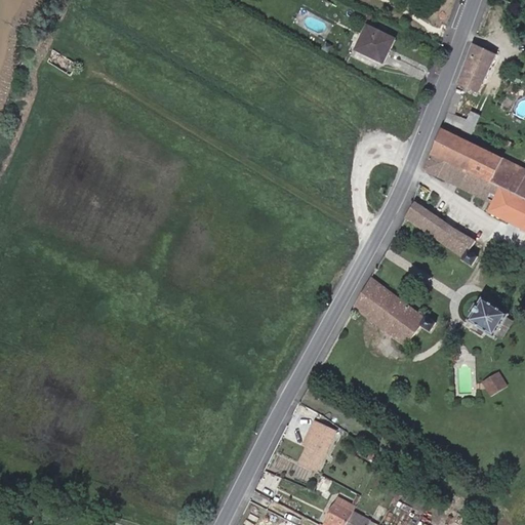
[(368,26),(362,39),(357,49),(384,62),(395,39),(368,26)]
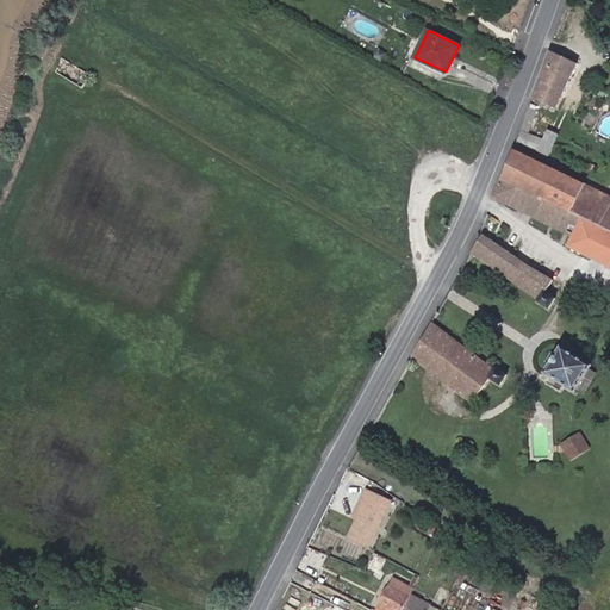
[(552,50),(534,95),(556,107),(578,62),(552,50)]
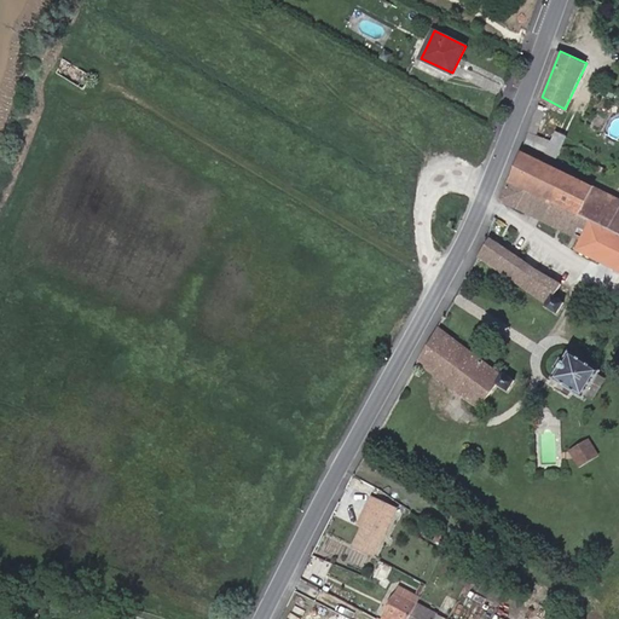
[(93,76),(65,58),(57,73),(86,90),(93,76)]
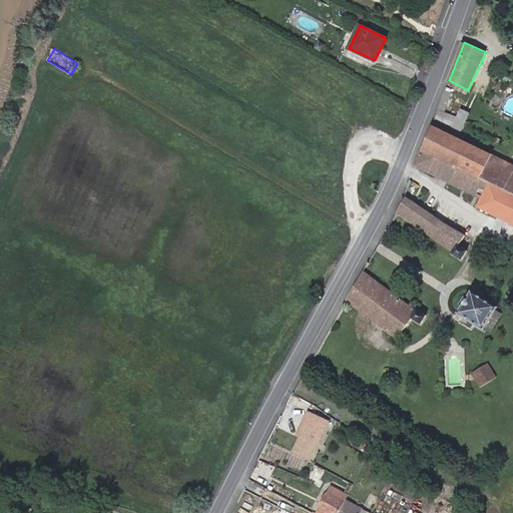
[(435,115),(445,120),(448,113),(445,111),(450,96),(444,93),(435,115)]
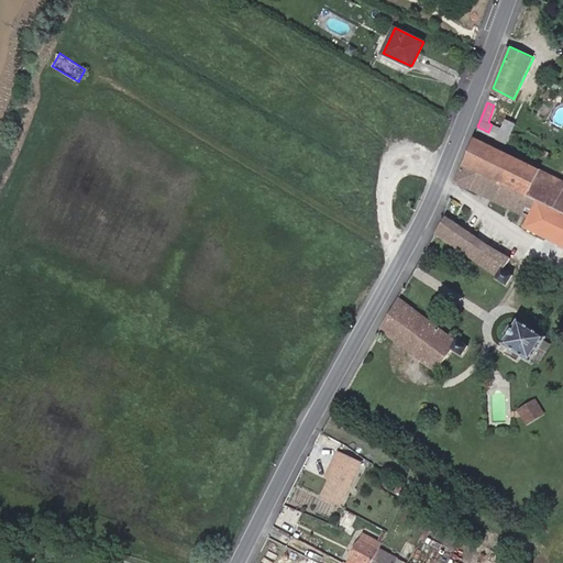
[(508,143),(517,123),(507,118),(497,138),(508,143)]
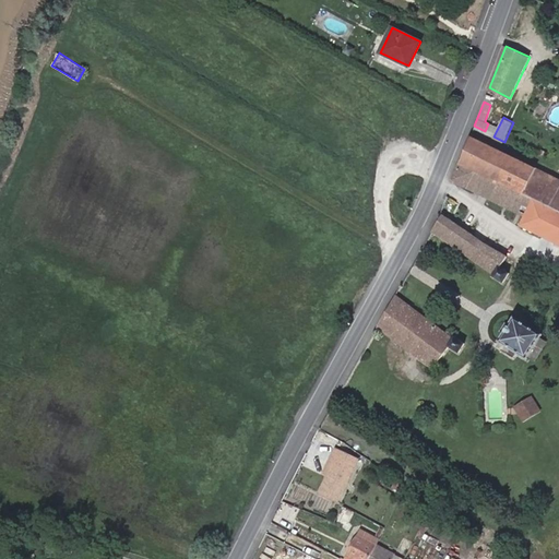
[(558,179),(471,135),(460,163),(453,179),(471,188),(478,171),(497,181),(489,197),(525,215),(522,224),(558,242),(558,179)]
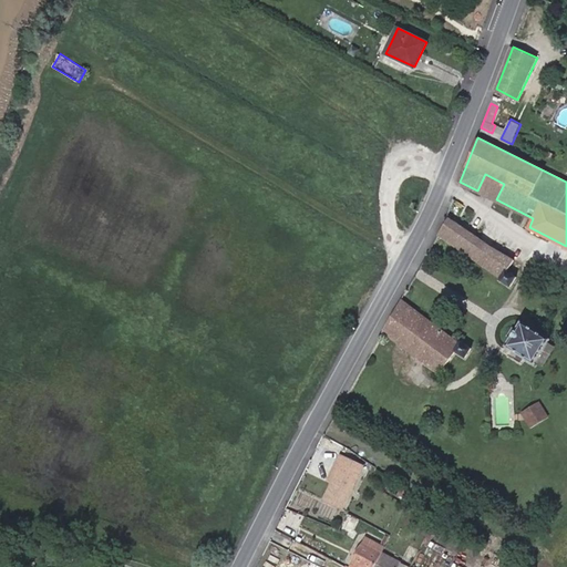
[(496,199),(504,184),(485,174),(477,191),(496,199)]
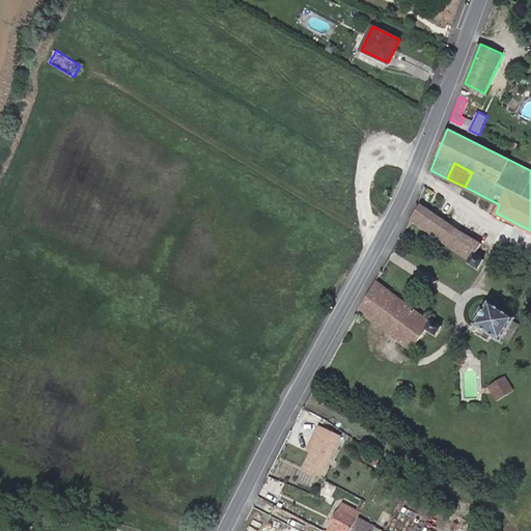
[(455,226),(420,203),(420,204),(411,219),(469,259),(468,261),(478,268),(484,258),(477,254),(483,244),(455,226)]
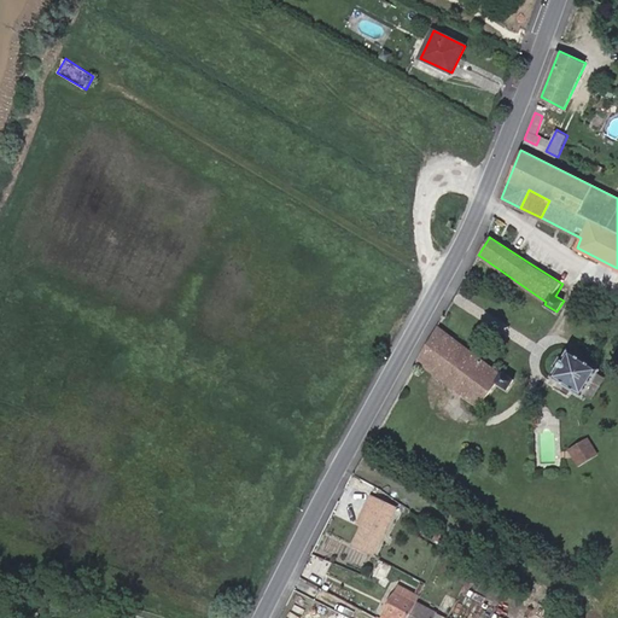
[(508,390),(514,379),(501,371),(501,372),(438,324),(418,360),(479,407),(496,382),(508,390)]
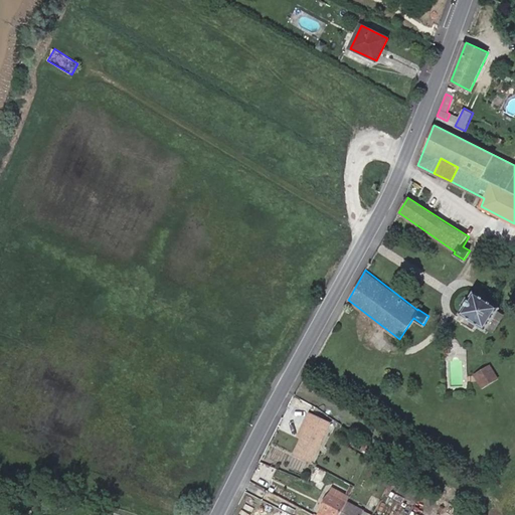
[(485,300),(475,295),(464,313),(473,319),(470,323),(477,328),(480,323),(494,332),(501,320),(497,317),(501,311),(492,305),(495,300),(488,295),(485,300)]
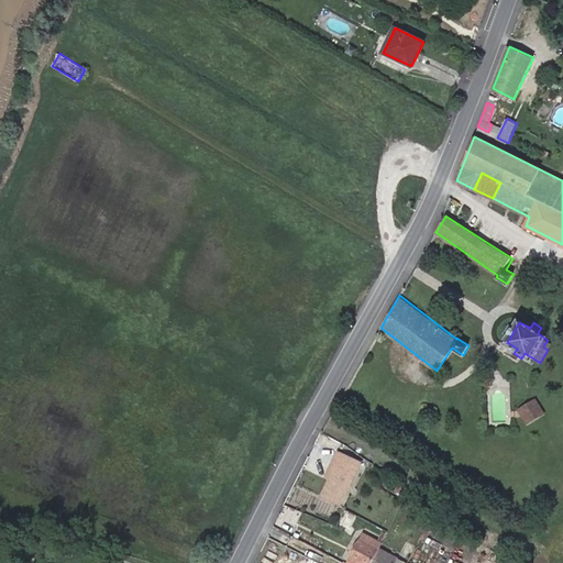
[(548,350),(552,343),(548,340),(543,346),(548,350)]
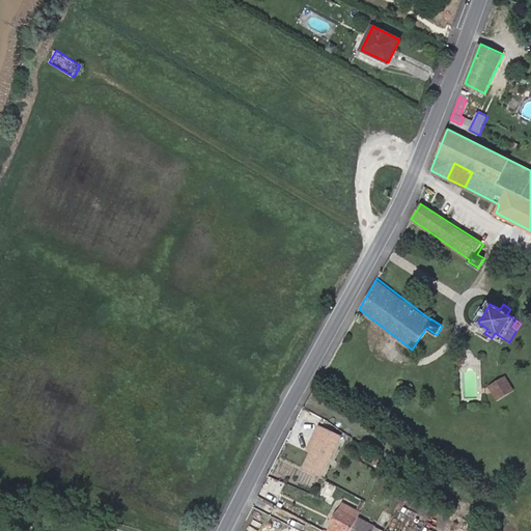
[(503,366),(496,354),(485,360),(493,373),(503,366)]
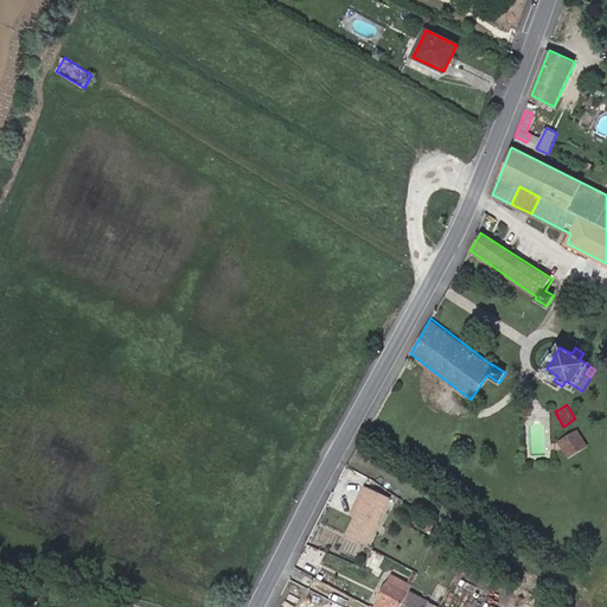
[(558,439),(567,457),(588,447),(580,429),(558,439)]
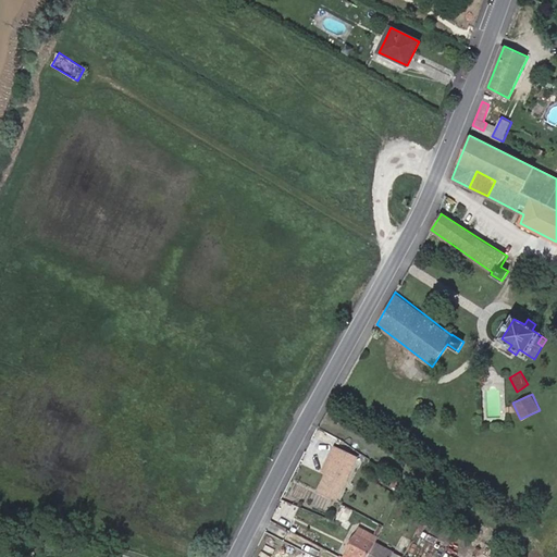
[(336,498),(351,468),(357,456),(335,445),(323,471),(327,473),(319,490),(336,498)]
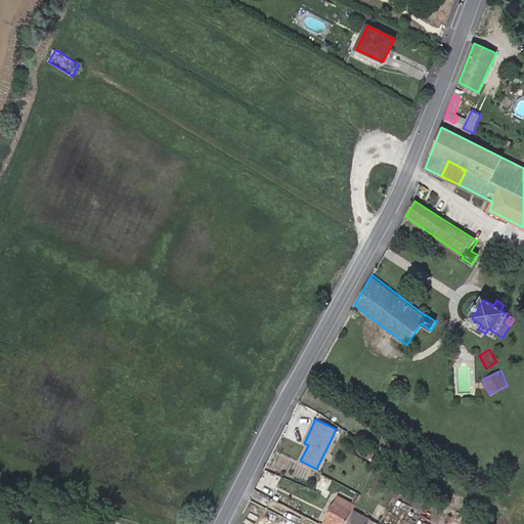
[(380,455),(370,451),(367,457),(376,462),(380,455)]
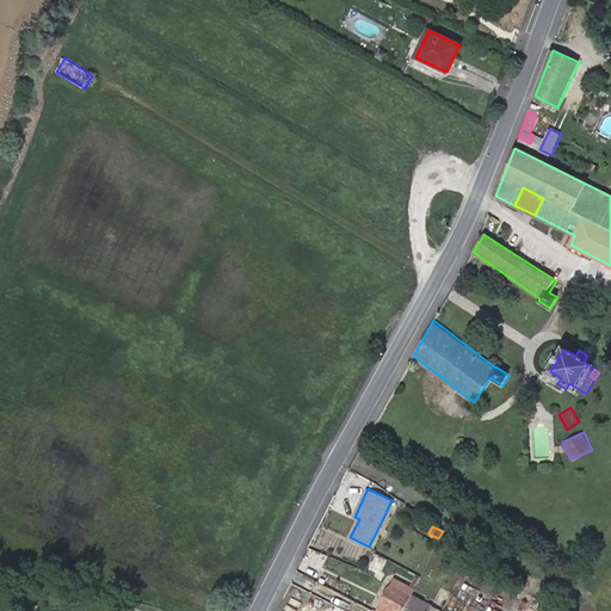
[(394,578),(378,606),(386,610),(402,610),(412,594),(415,590),(394,578)]
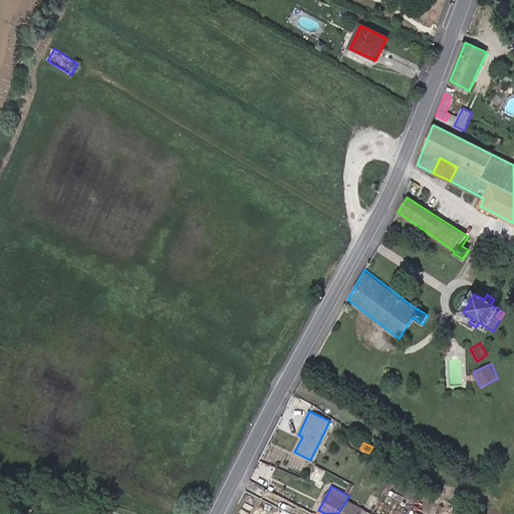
[(371,513),(346,500),(338,513),(371,513)]
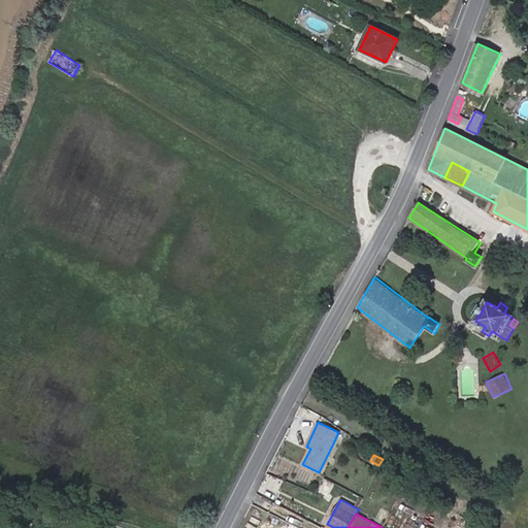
[(320,526),(323,521),(315,517),(311,522),(320,526)]
